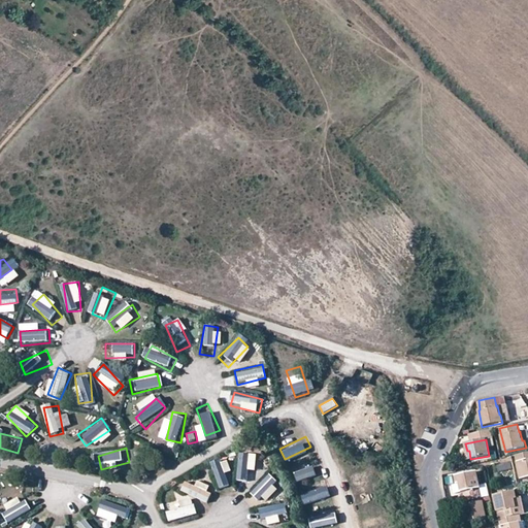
[(527,452),(517,455),(521,479),(527,476),(527,452)]
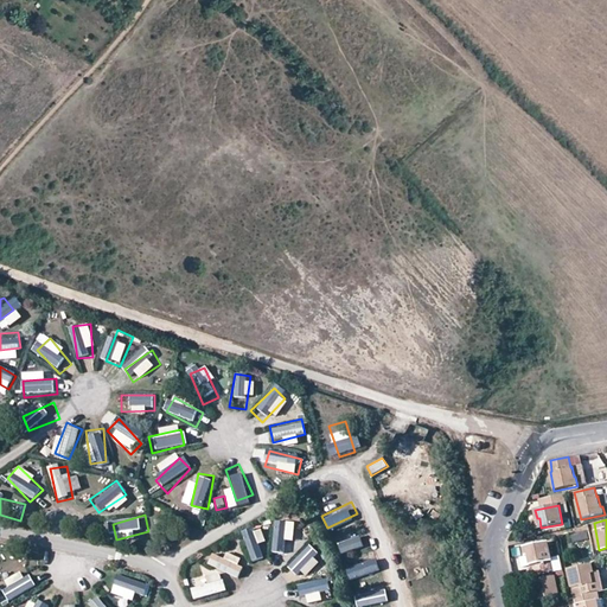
[(291,529),(275,525),(269,558),(286,561),(291,529)]
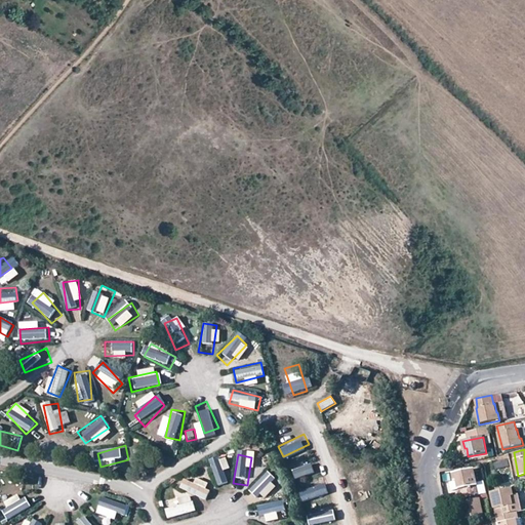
[(290,468),(295,479),(320,469),(315,457),(290,468)]
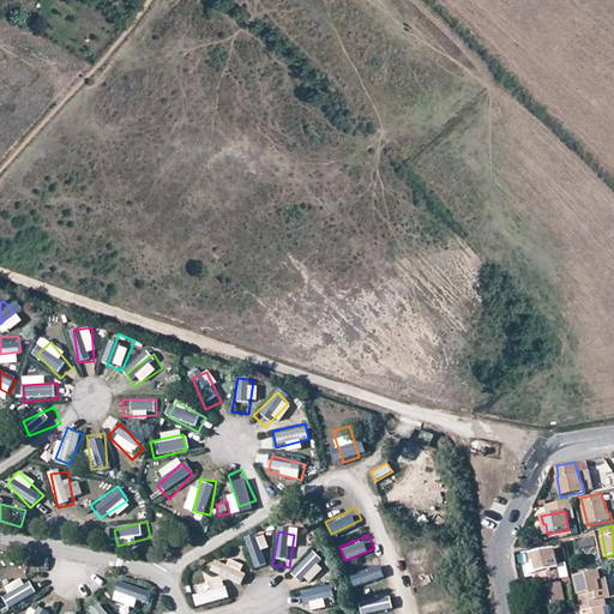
[(253,537),(239,543),(251,575),(266,567),(253,537)]
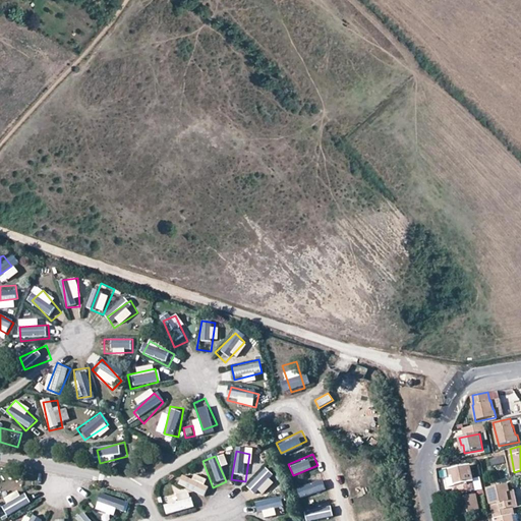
[(458,496),(475,491),(470,465),(450,469),(452,477),(454,476),(456,485),(458,496)]
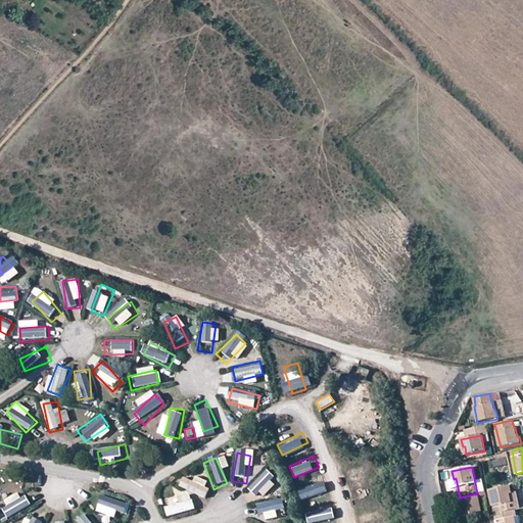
[(276,480),(267,470),(245,489),(255,500),(276,480)]
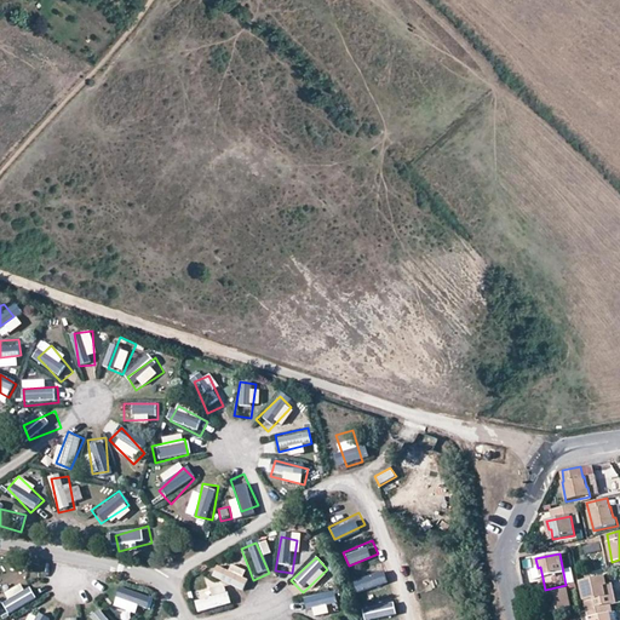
[(211,573),(240,590),(248,577),(219,558),(211,573)]
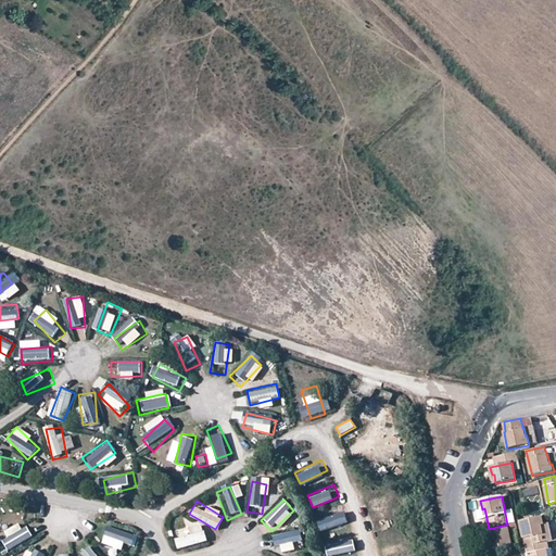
[(320,533),(344,526),(340,513),(316,520),(320,533)]
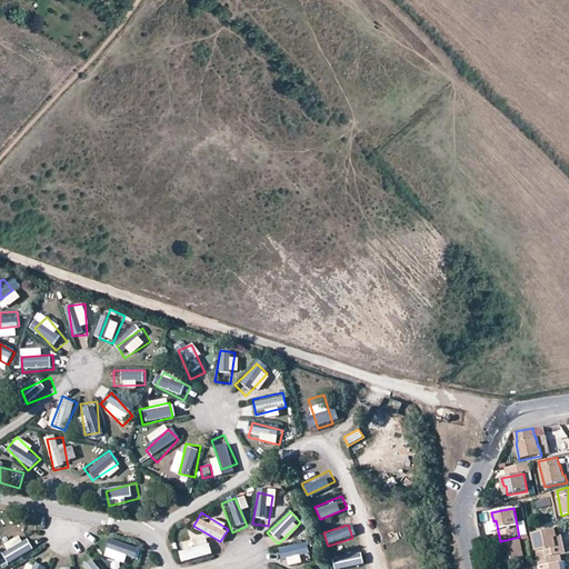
[(557,537),(556,530),(532,533),(537,552),(539,560),(552,557),(551,549),(557,547),(555,538),(557,537)]
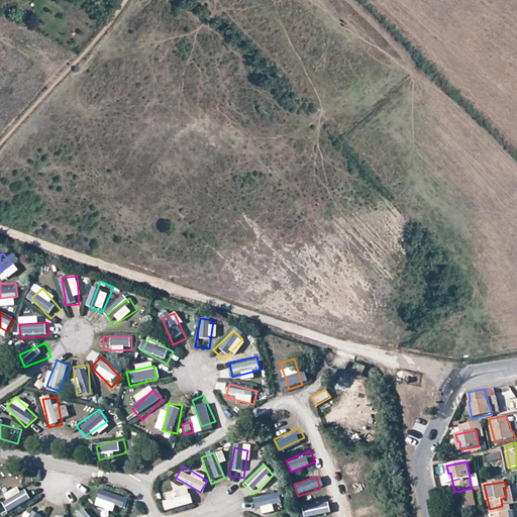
[(10,516),(33,500),(26,489),(3,504),(10,516)]
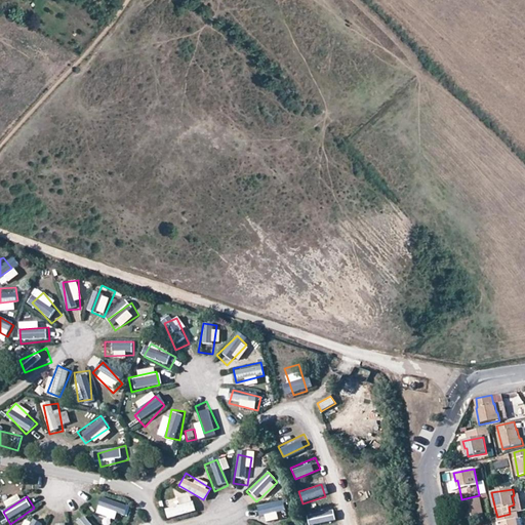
[(462,512),(463,519),(483,516),(480,498),(461,502),(465,512),(462,512)]
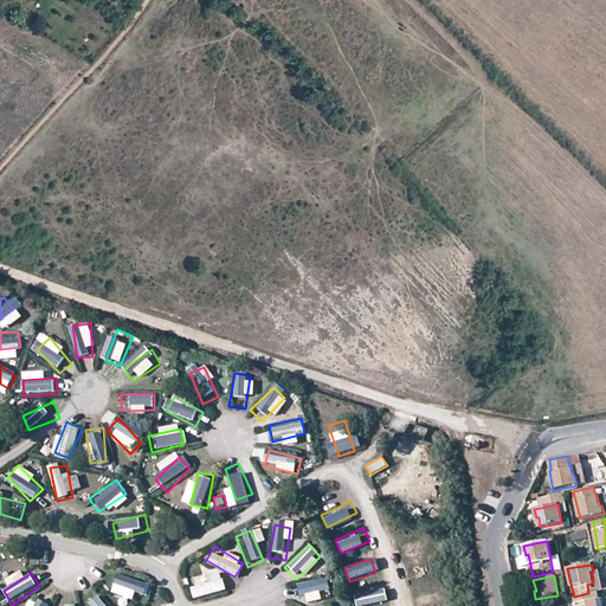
[(109,594),(142,598),(143,582),(111,578),(109,594)]
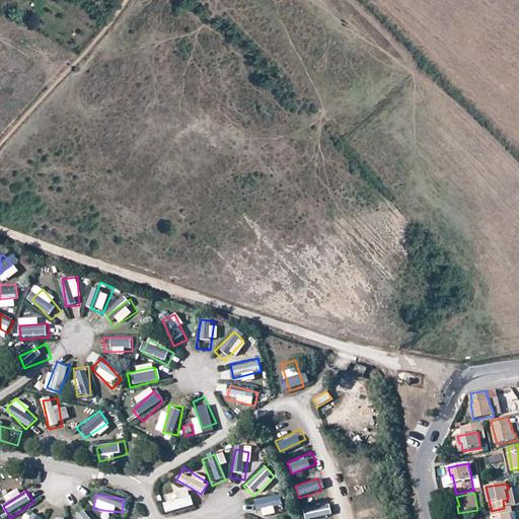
[(255,515),(283,508),(281,495),(252,501),(255,515)]
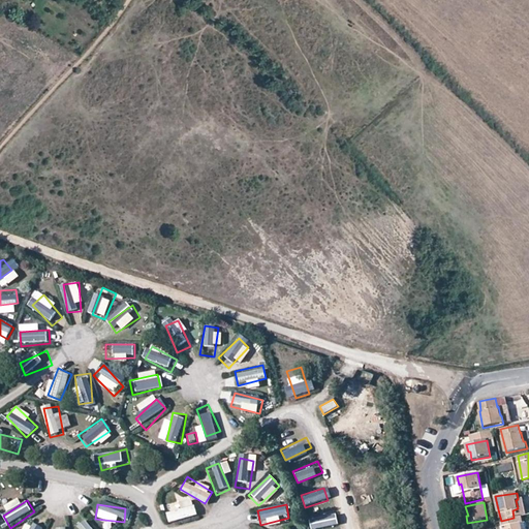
[(166,525),(194,519),(191,505),(163,510),(166,525)]
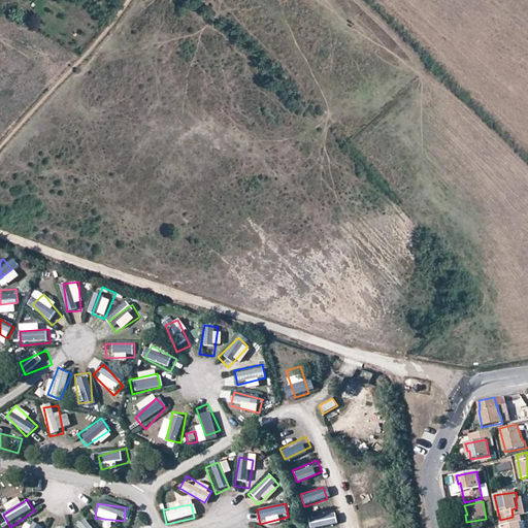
[(308,523),(336,518),(333,506),(306,512),(308,523)]
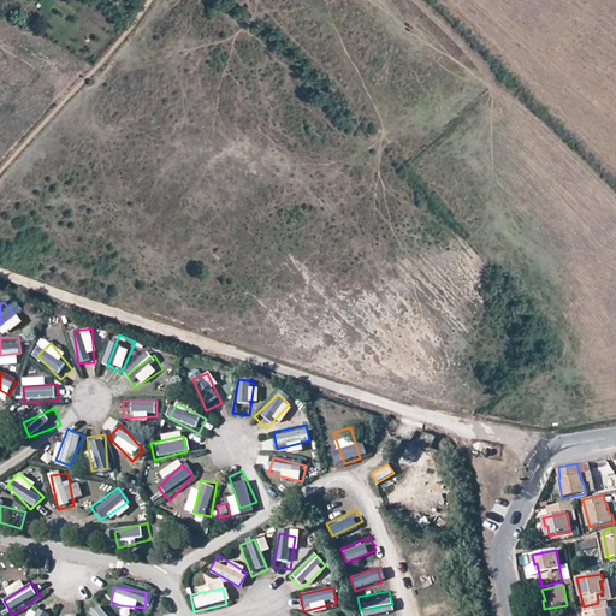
[(585,614),(585,615),(606,615),(605,610),(600,611),(598,603),(584,606),(585,614)]
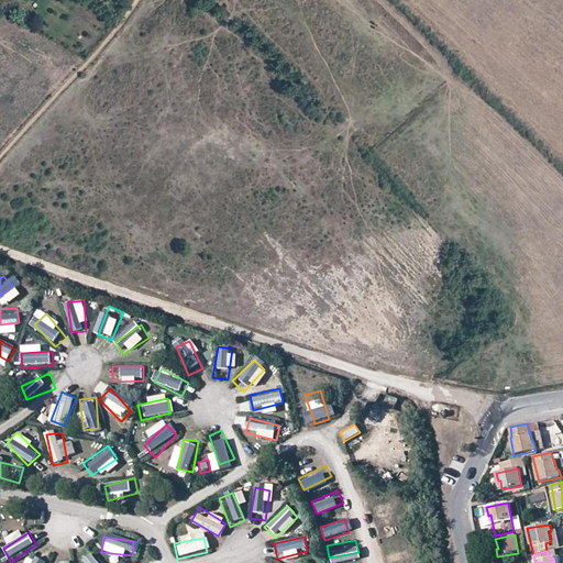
[(50,562),(52,560),(40,552),(32,562),(50,562)]
